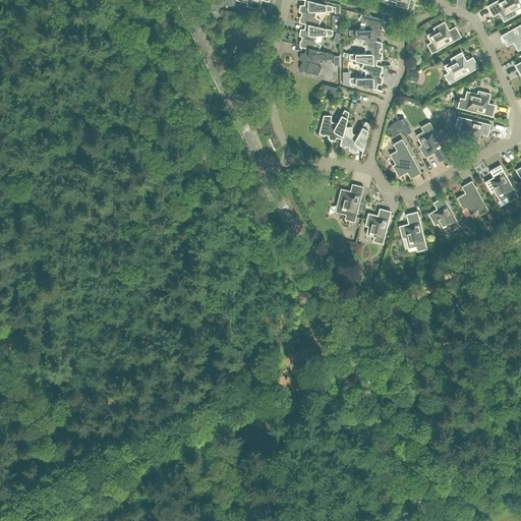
[(236,0),(237,0),(247,3),(247,6),(259,9),(262,0),(236,0)]
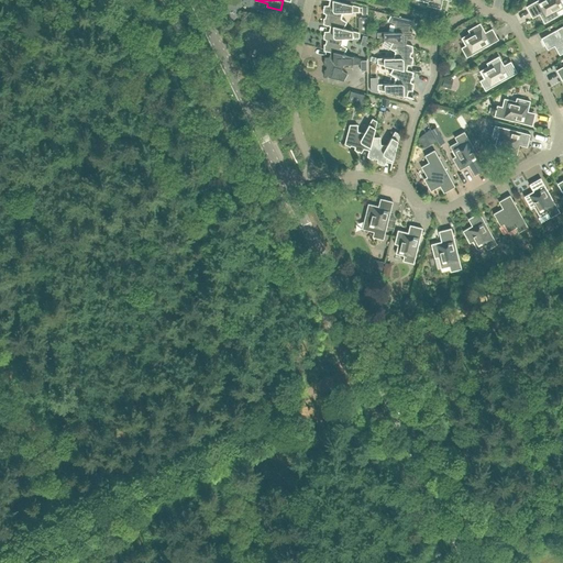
[(343,29),(344,29),(348,22),(341,19),(343,12),(360,12),(360,7),(333,0),(330,0),(328,9),(323,9),(323,13),(327,14),(326,18),(323,18),(324,24),(330,26),(331,25),(343,29)]
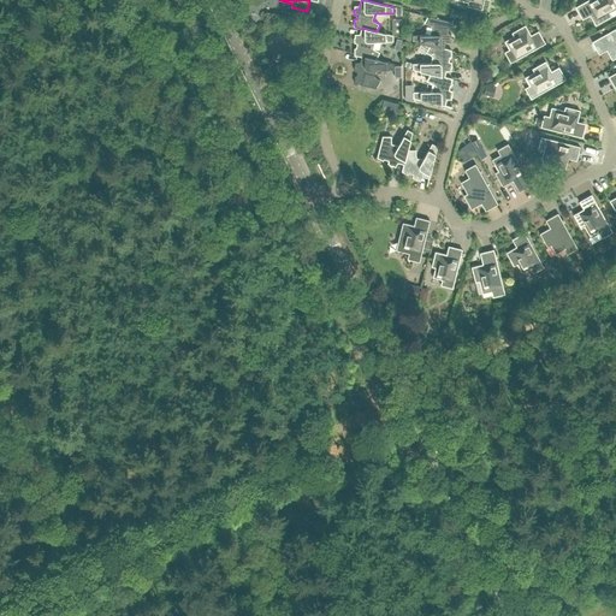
[(588,0),(576,7),(581,17),(588,12),(596,25),(611,16),(610,13),(615,9),(615,4),(614,0),(588,0)]
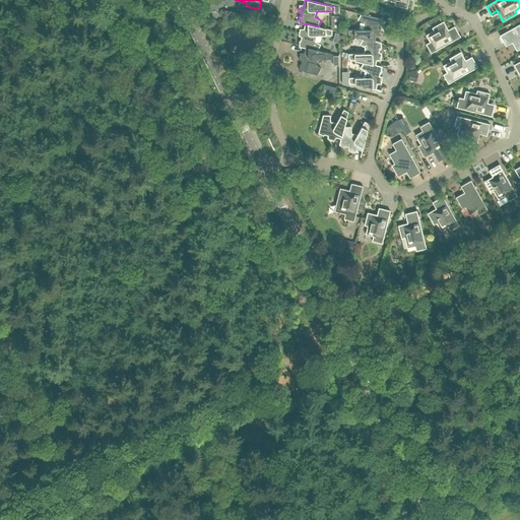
[(348,35),(364,39),(364,38),(376,41),(378,33),(381,31),(381,28),(379,27),(380,23),(381,23),(381,18),(364,14),(360,20),(365,23),(364,29),(348,29),(348,35)]
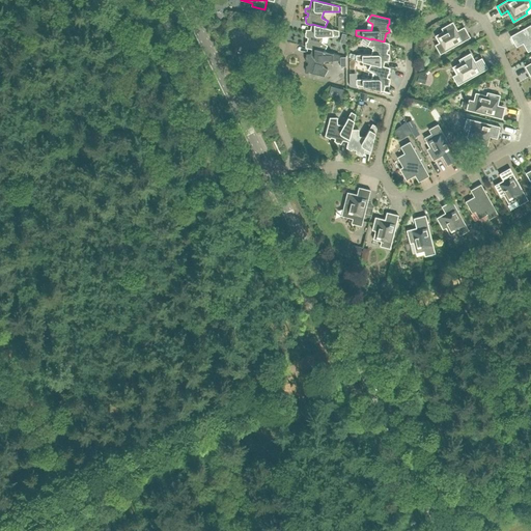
[(441,54),(471,37),(466,29),(459,33),(453,22),(442,28),(443,31),(436,35),(440,43),(436,45),(441,54)]
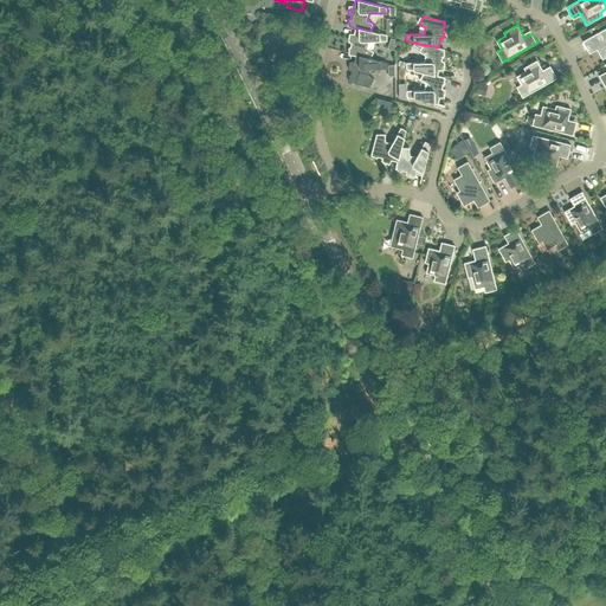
[(371,59),(371,58),(374,52),(367,49),(369,42),(387,40),(387,34),(371,31),(369,31),(356,27),(355,28),(353,38),(349,38),(349,42),(352,44),(350,47),(349,47),(349,55),(356,56),(371,59)]
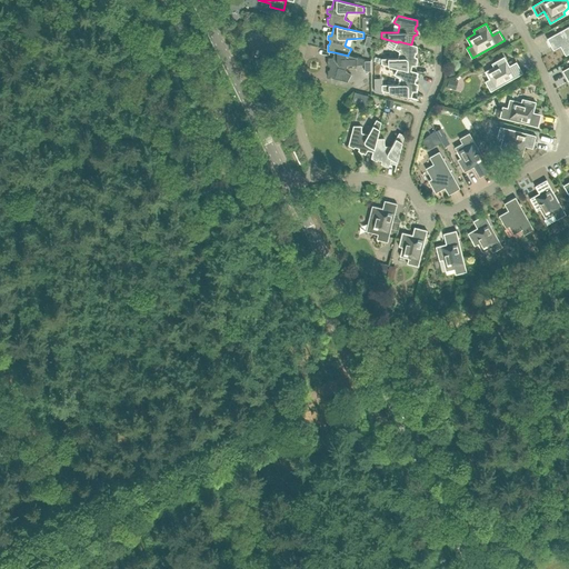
[(568,26),(547,39),(552,47),(559,43),(566,56),(568,53),(568,26)]
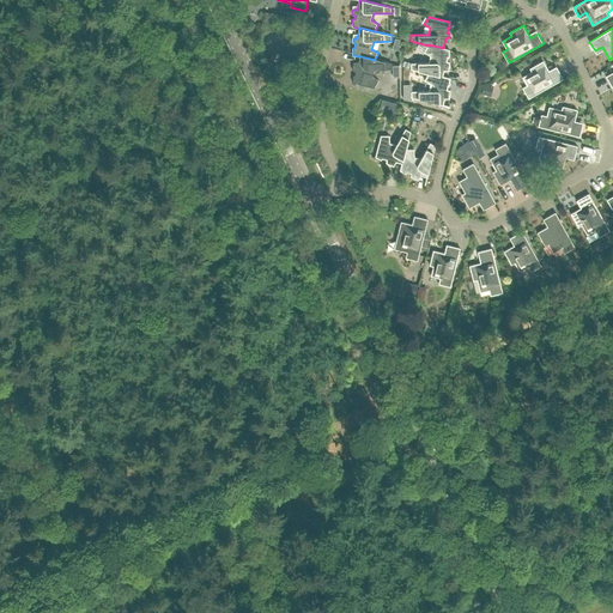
[(450,49),(443,48),(429,44),(429,46),(424,52),(431,56),(429,62),(411,64),(411,70),(429,73),(443,77),(443,76),(445,66),(450,66),(450,62),(447,60),(448,56),(450,56),(450,49)]
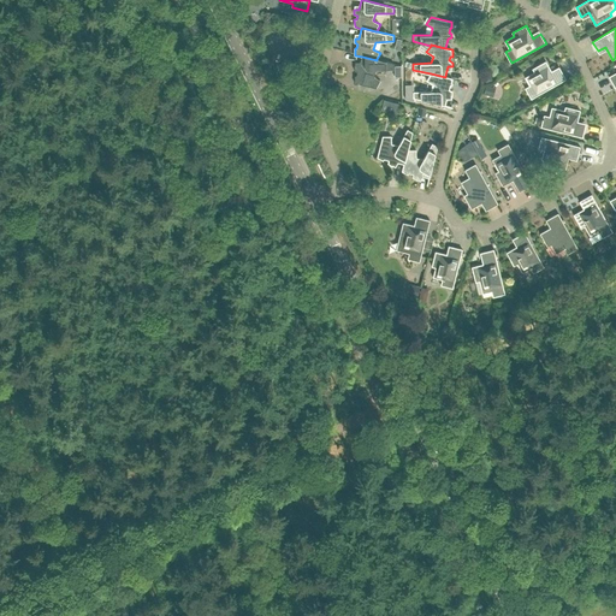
[(362,57),(360,66),(355,67),(355,71),(357,73),(357,77),(355,77),(355,83),(377,89),(380,81),(374,77),(375,70),(394,70),(394,64),(377,59),(377,60),(362,57)]
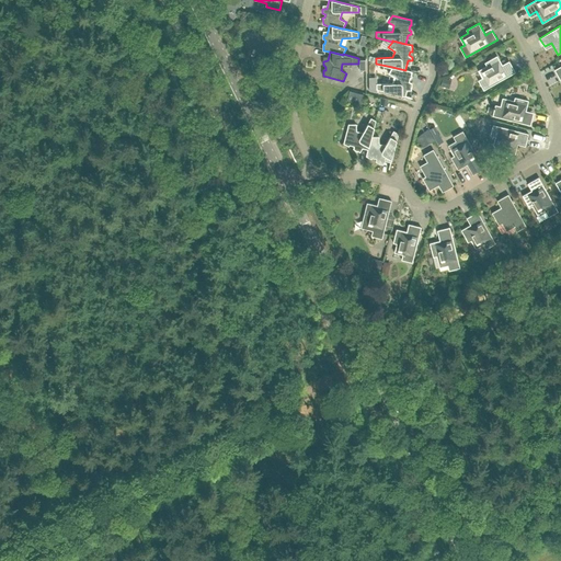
[(515,72),(511,64),(504,68),(497,56),(485,63),(487,66),(479,70),(483,78),(479,80),(484,90),(515,72)]
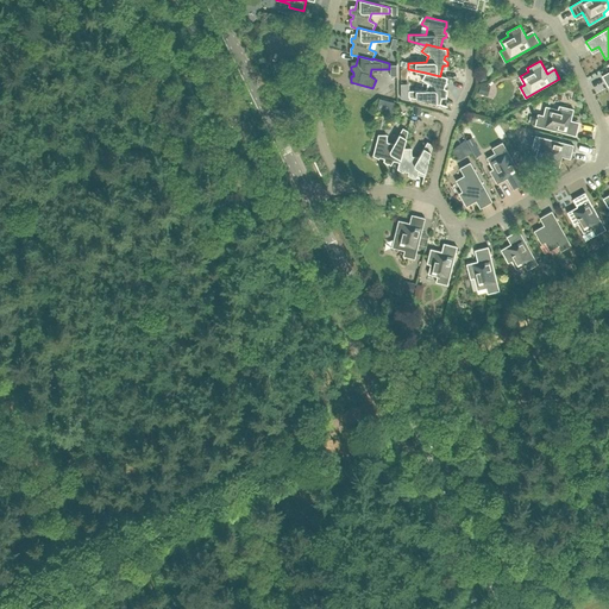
[(426,73),(422,80),(428,83),(427,90),(409,90),(409,96),(440,105),(443,94),(447,94),(447,89),(445,88),(446,85),(447,85),(447,77),(440,75),(440,76),(426,73)]
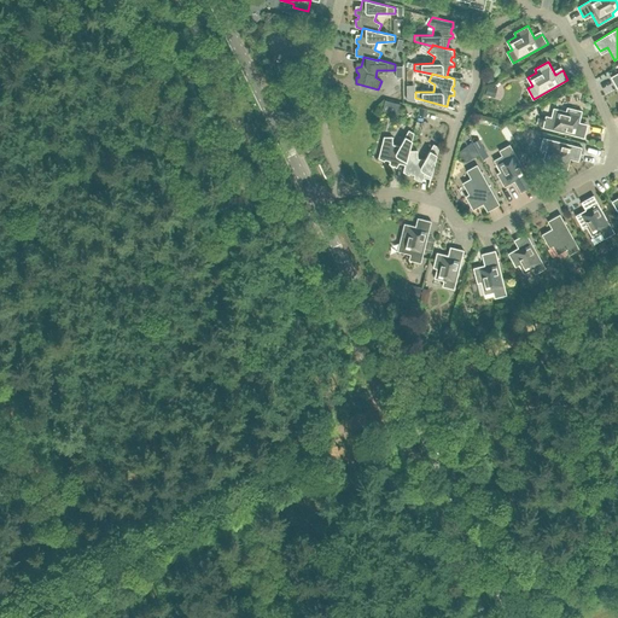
[(578,126),(582,111),(567,108),(566,111),(554,108),(552,117),(546,116),(543,128),(584,138),(587,128),(578,126)]
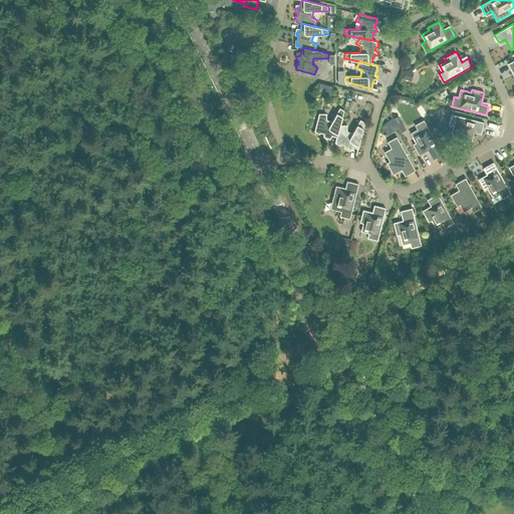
[(340,124),(341,124),(344,110),(340,108),(332,121),(327,119),(327,113),(319,113),(315,132),(320,134),(320,133),(323,134),(323,136),(327,138),(328,135),(337,137),(340,124)]
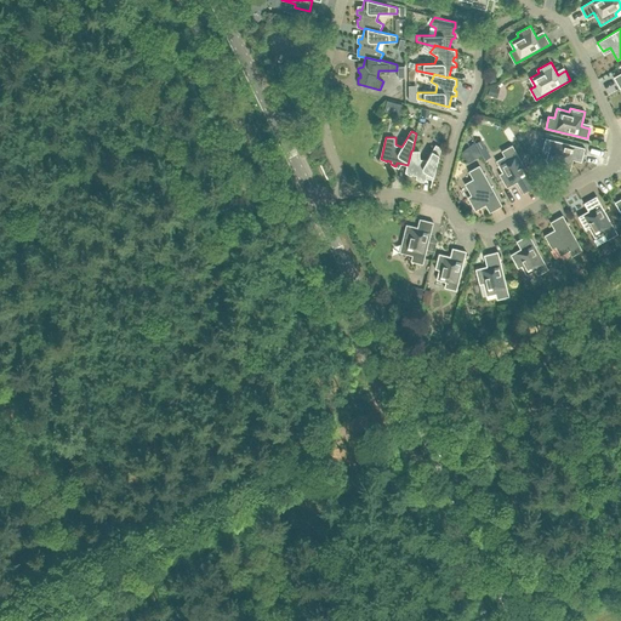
[(582,159),(585,148),(546,138),(543,151),(548,152),(546,161),(556,164),(556,167),(570,171),(574,157),(582,159)]
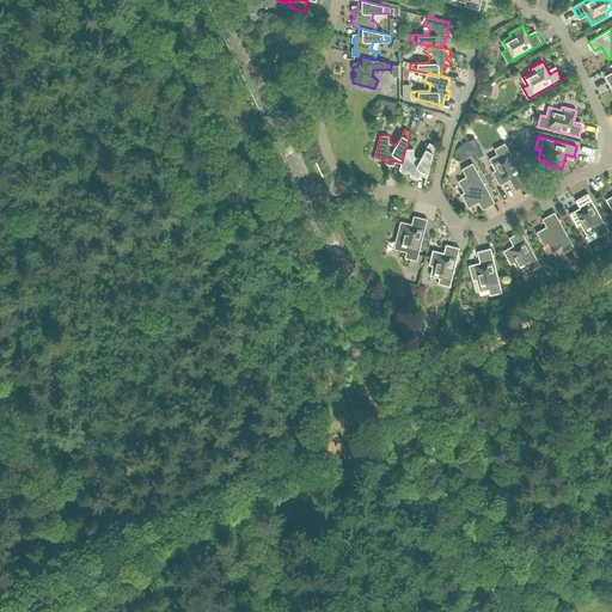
[(402,163),(399,170),(405,173),(407,172),(410,172),(410,176),(414,178),(416,175),(427,177),(435,146),(429,142),(421,158),(414,157),(414,148),(407,148),(405,148),(402,163)]
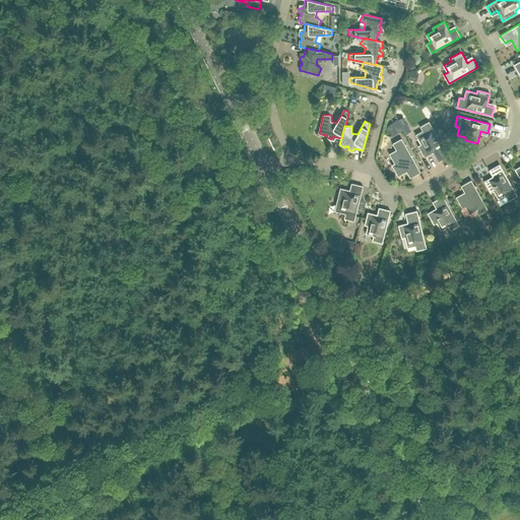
[(449,156),(429,122),(420,127),(423,131),(415,135),(420,144),(418,146),(425,157),(436,151),(441,160),(449,156)]
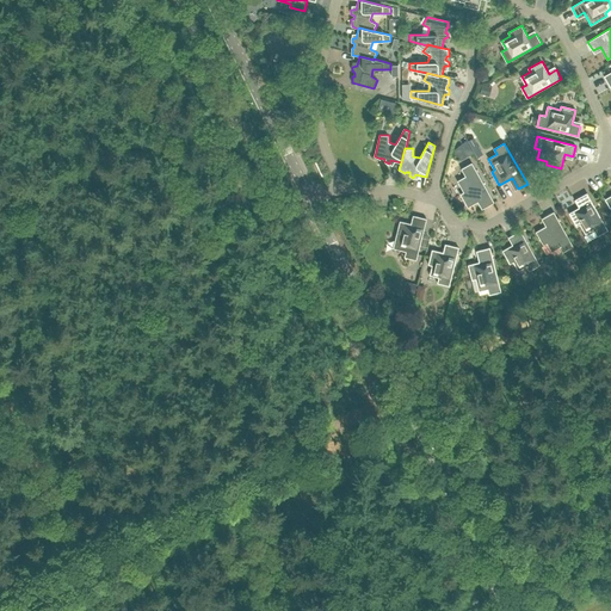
[(494,202),(471,162),(461,168),(466,177),(457,181),(463,192),(461,195),(468,208),(481,201),(485,208),(494,202)]
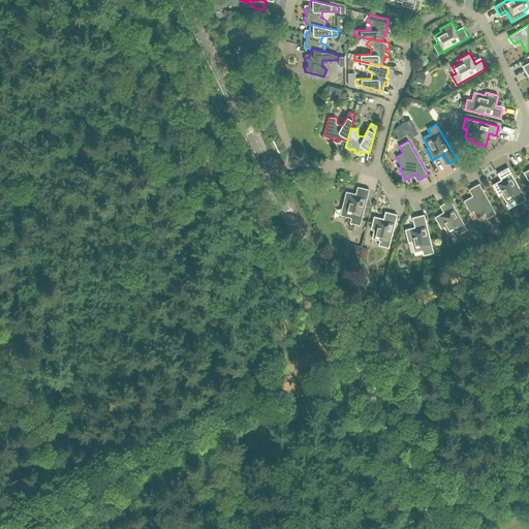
[(515,200),(517,205),(526,199),(508,167),(500,172),(504,178),(493,184),(499,196),(502,194),(507,204),(515,200)]
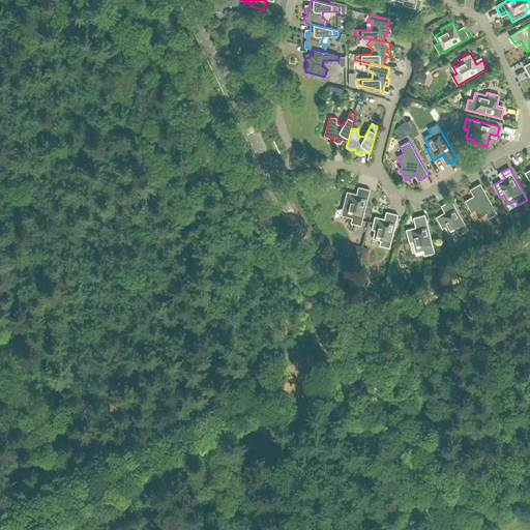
[(488,218),(497,213),(480,183),(472,188),(476,195),(465,201),(471,212),(474,211),(478,218),(486,214),(488,218)]
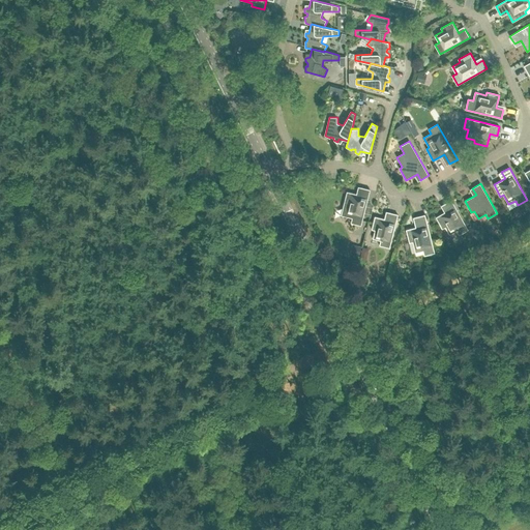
[(361,226),(370,189),(361,187),(359,195),(347,192),(344,205),(347,205),(344,216),(352,218),(351,223),(361,226)]
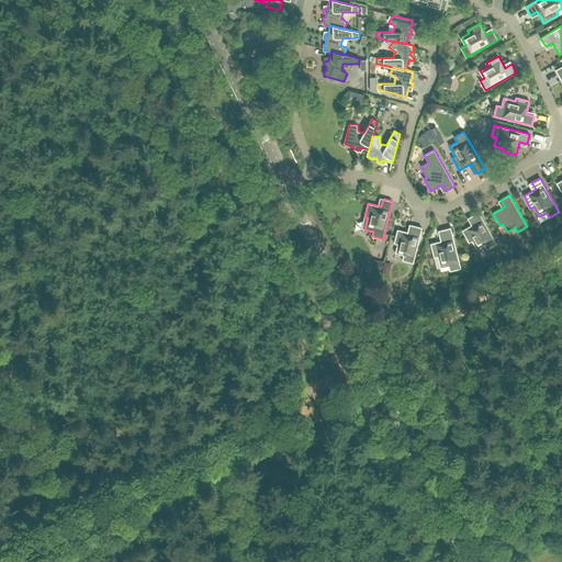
[(462,231),(469,243),(472,240),(476,249),(484,245),(486,249),(496,244),(479,212),(470,216),(474,224),(462,231)]
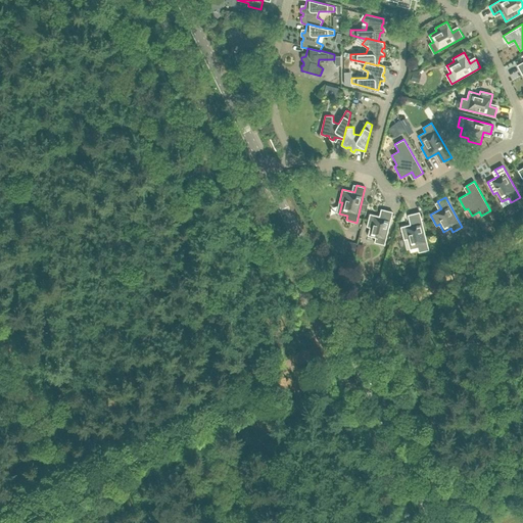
[(507,207),(510,214),(518,209),(515,203),(507,207)]
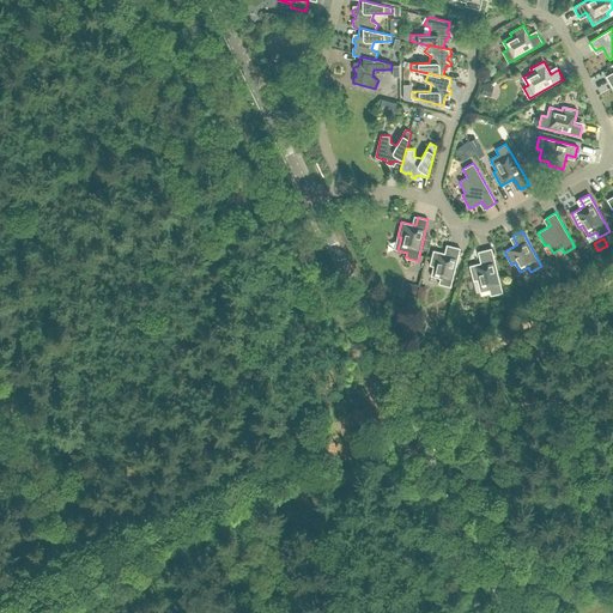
[(450,287),(460,248),(450,246),(448,254),(434,250),(430,266),(434,266),(431,277),(441,279),(438,284),(450,287)]
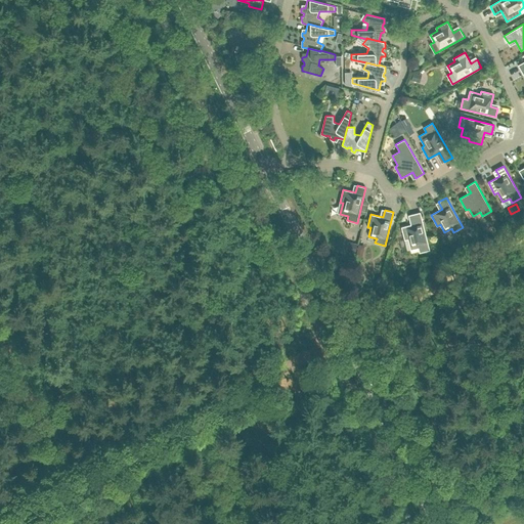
[(420,253),(430,250),(420,212),(411,215),(413,224),(401,227),(404,239),(407,239),(410,250),(419,248),(420,253)]
